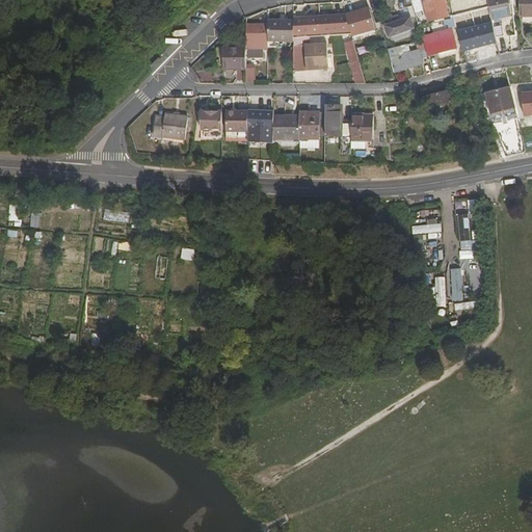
[(448,17),(444,0),(429,0),(424,1),(429,22),(448,17)]
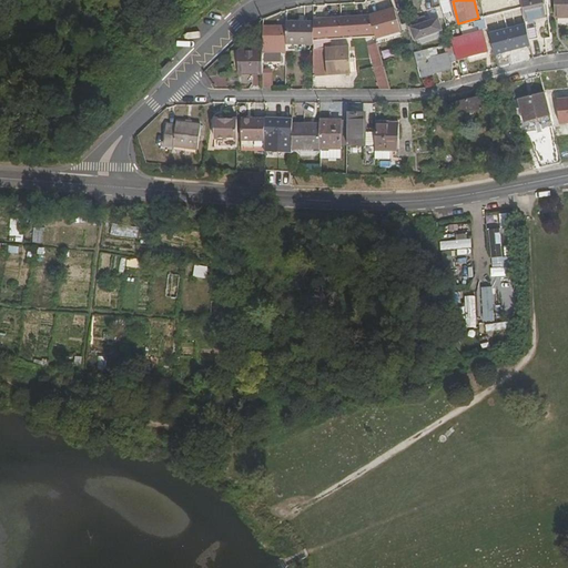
[(514,0),(484,0),(486,9),(505,3),(507,12),(517,9),(514,0)]
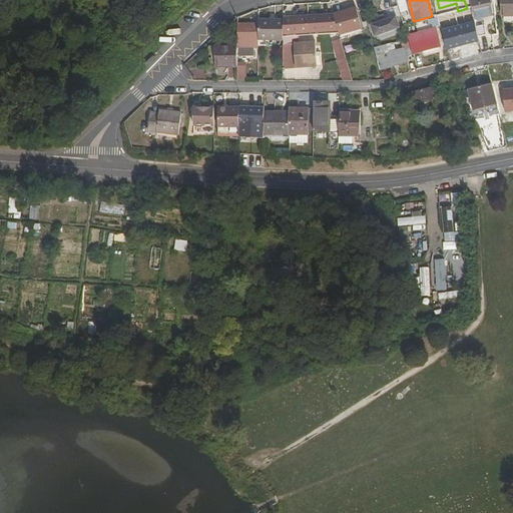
[(469,0),(477,37),(485,35),(482,17),(492,15),(489,0),(469,0)]
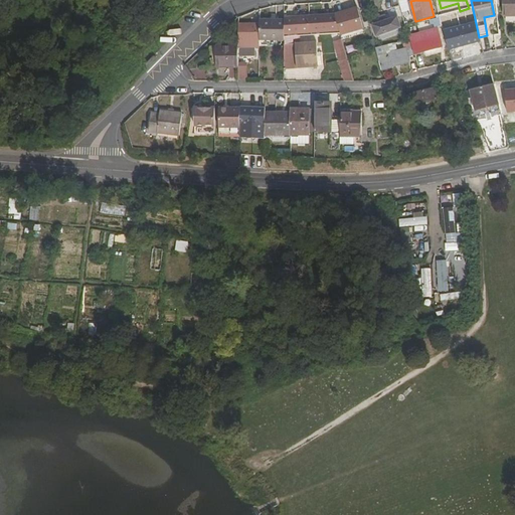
[(511,16),(510,45),(514,45),(514,0),(502,0),(503,17),(511,16)]
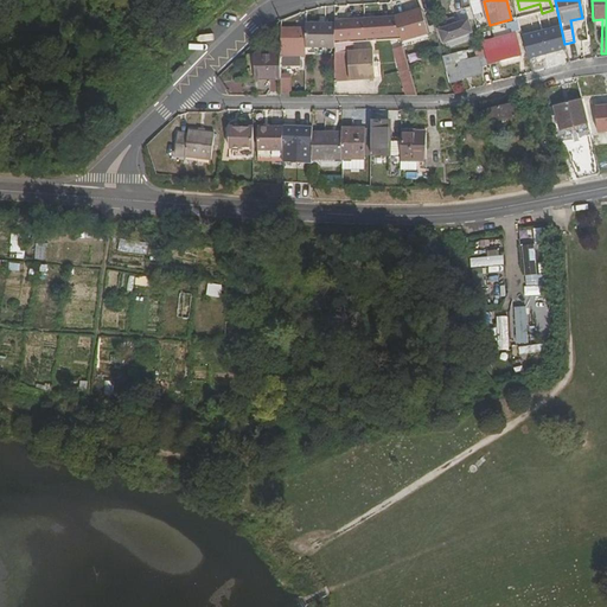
[(478,1),(470,4),(474,19),(483,17),(478,1)]
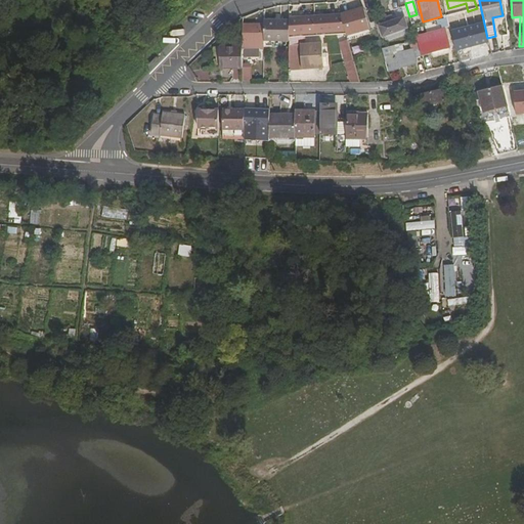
[(362,8),(340,14),(345,32),(346,37),(368,30),(362,8)]
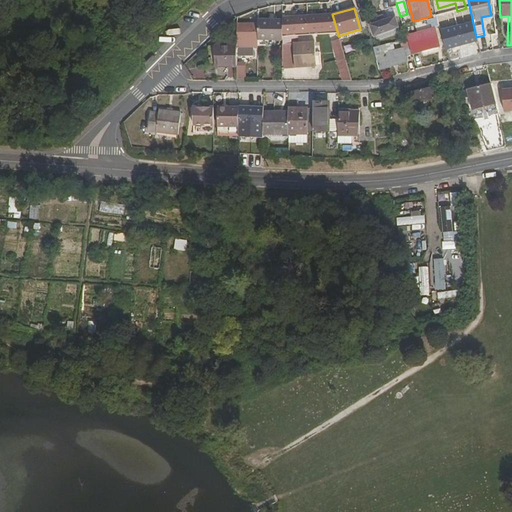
[(437,14),(441,29),(450,27),(448,19),(445,20),(442,13),(437,14)]
